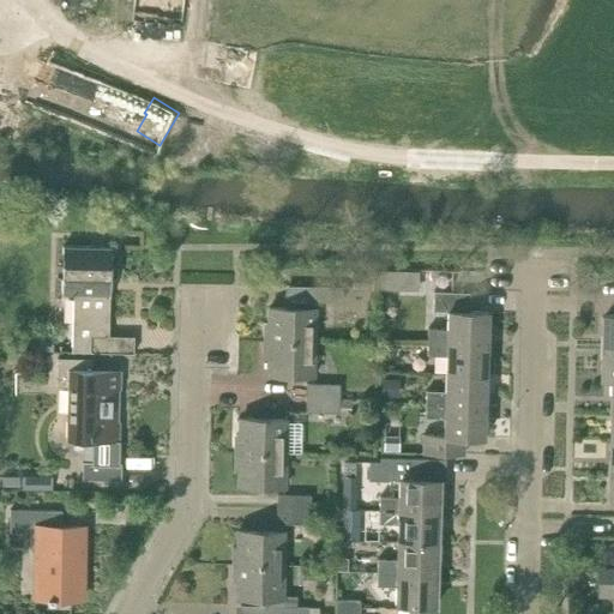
[(108,335),(109,335),(110,295),(112,247),(64,246),(62,294),(68,294),(68,299),(74,299),(73,345),(72,345),(72,351),(107,351),(108,335)]
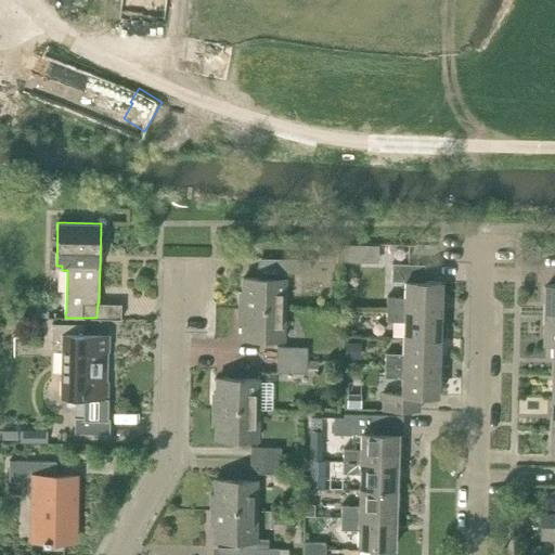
[(377,245),(344,244),(344,260),(377,261),(377,245)]
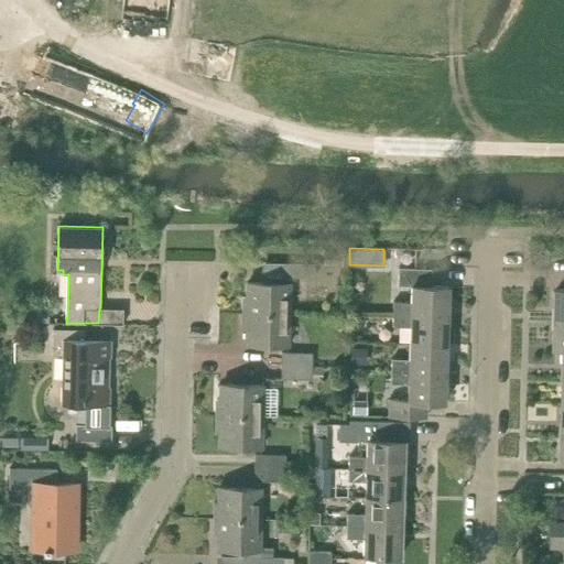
[(324,266),(342,266),(343,263),(343,251),(324,250),(324,266)]
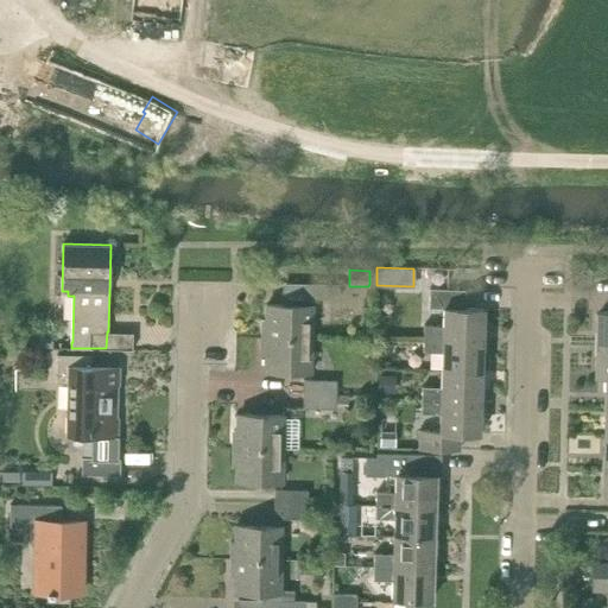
[(311,340),(311,305),(314,305),(314,298),(339,298),(339,284),(306,284),(306,305),(266,304),(266,321),(263,321),(263,339),(311,340)]
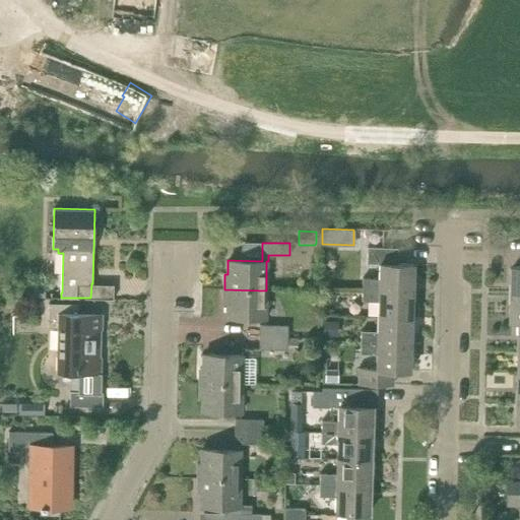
[(363,278),(363,289),(412,291),(413,264),(398,264),(398,248),(368,247),(367,263),(380,263),(379,278),(363,278)]
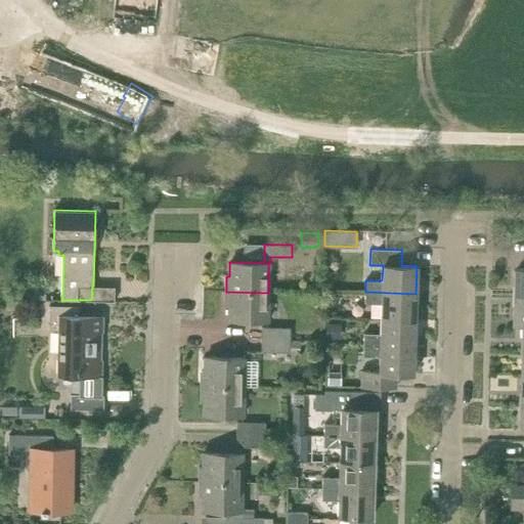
[(46,290),(33,290),(33,300),(45,300),(46,290)]
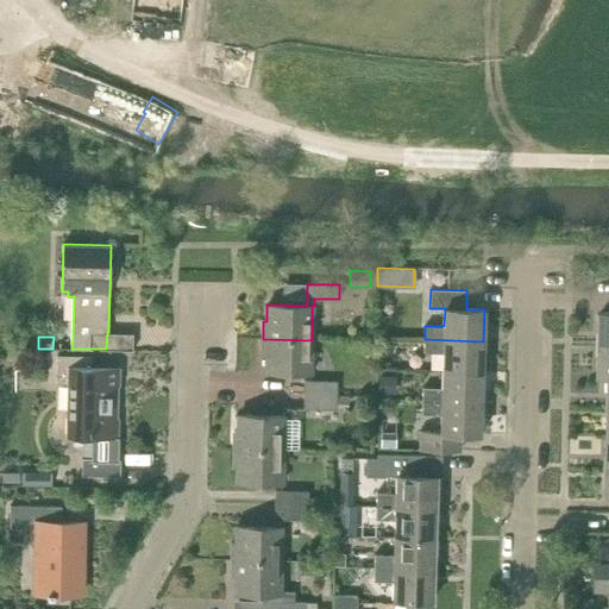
[(267,356),(265,371),(311,372),(312,340),(263,339),(262,356),(267,356)]
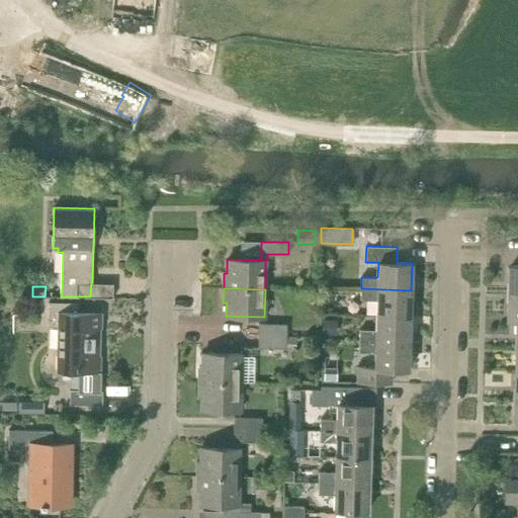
[(411,317),(411,290),(361,288),(360,300),(376,300),(376,316),(411,317)]
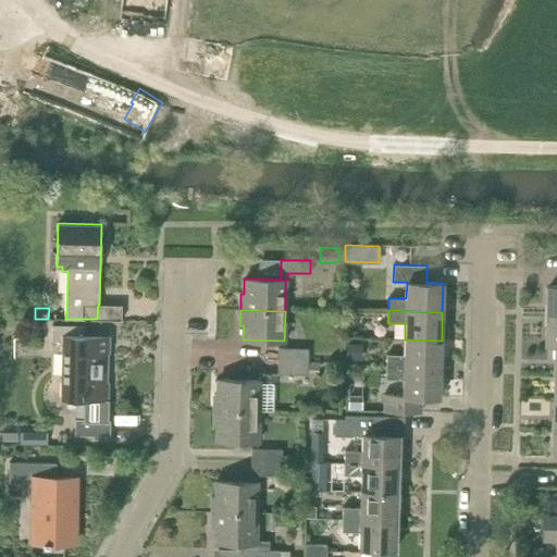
[(108,400),(109,400),(109,384),(102,384),(103,341),(83,339),(83,327),(52,327),(52,348),(64,348),(63,397),(85,397),(85,419),(75,419),(75,435),(110,436),(110,420),(108,420),(108,400)]
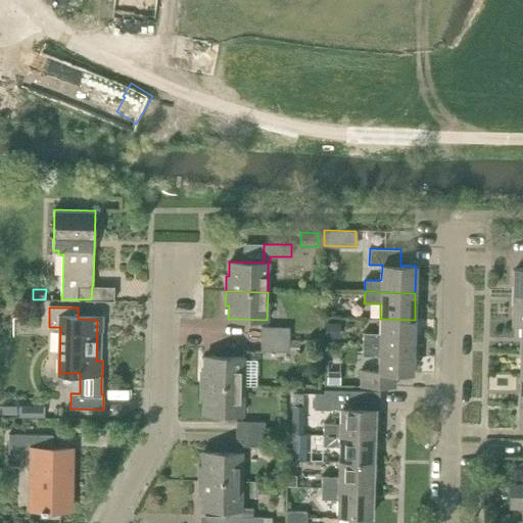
[(414,346),(415,320),(380,319),(379,334),(364,333),(363,344),(414,346)]
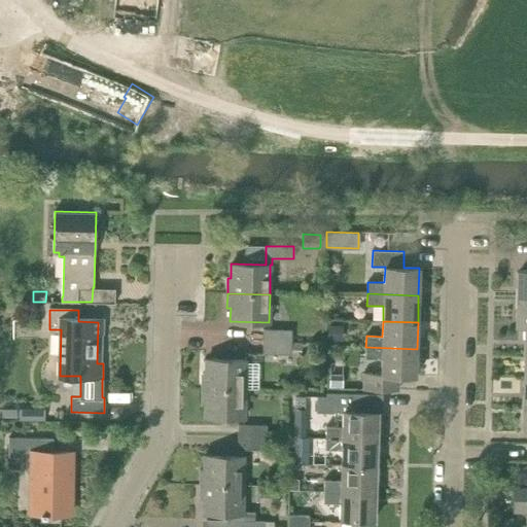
[(327,341),(343,341),(343,325),(328,324),(327,341)]
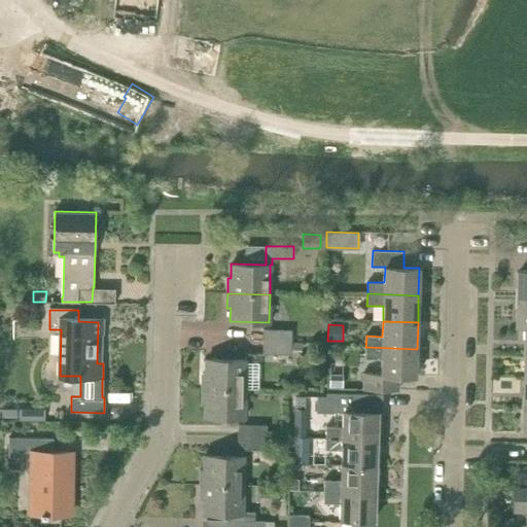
[(264,329),(264,341),(291,342),(292,329),(264,329)]
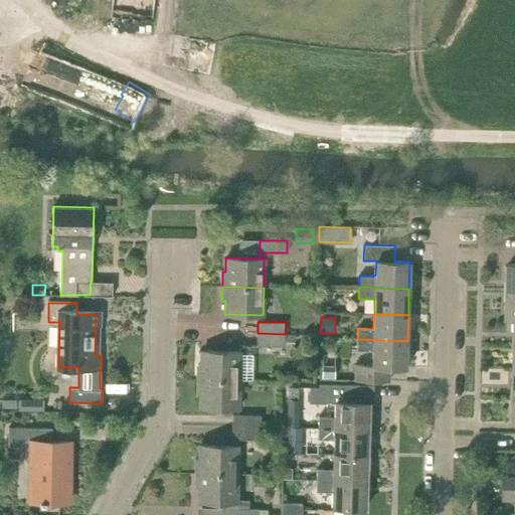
[(296,335),(285,334),(258,333),(256,345),(285,346),(285,343),(295,343),(296,335)]
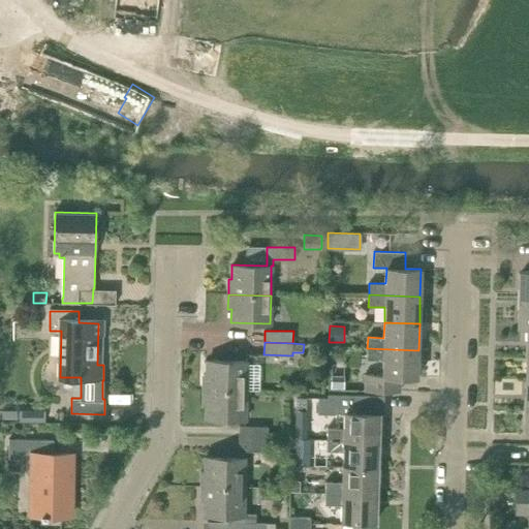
[(417,377),(418,350),(367,348),(367,361),(382,361),(382,375),(365,374),(365,391),(399,392),(400,376),(417,377)]
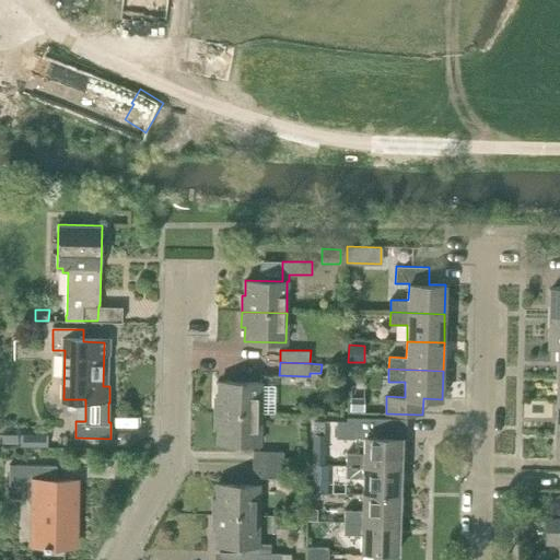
[(214,397),(214,412),(260,413),(260,412),(273,412),(275,385),(260,385),(260,383),(219,382),(219,397),(214,397)]
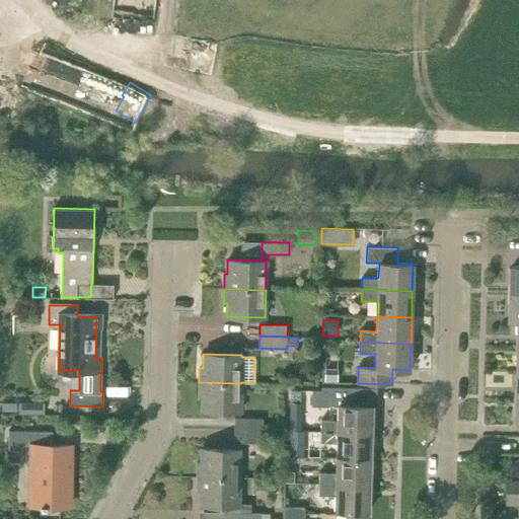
[(324,368),(323,381),(337,381),(338,369),(324,368)]
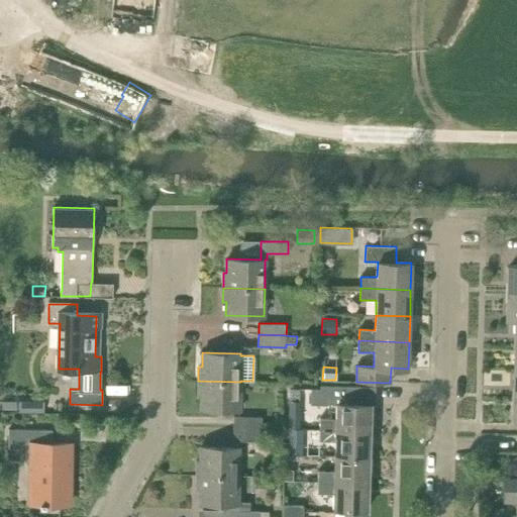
[(240,409),(240,382),(198,381),(198,395),(201,395),(201,409),(240,409)]
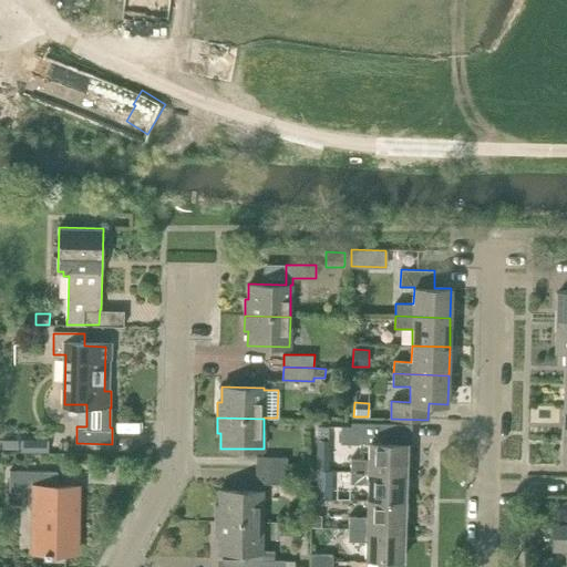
[(359,443),(370,443),(369,460),(351,459),(351,471),(405,472),(406,443),(391,443),(391,437),(395,437),(395,424),(351,423),(351,436),(359,436),(359,443)]
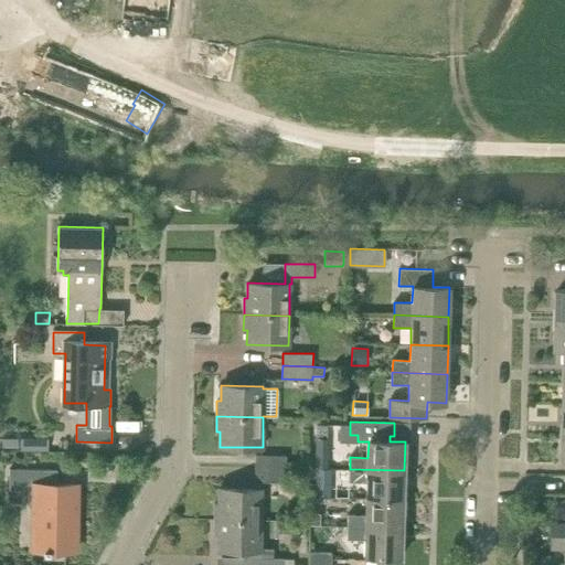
[(316,435),(327,435),(328,424),(317,424),(316,435)]
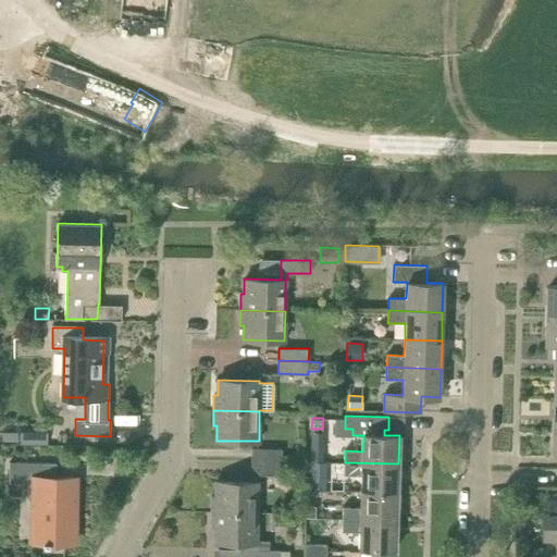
[(21,444),(48,444),(48,428),(21,428),(21,444)]
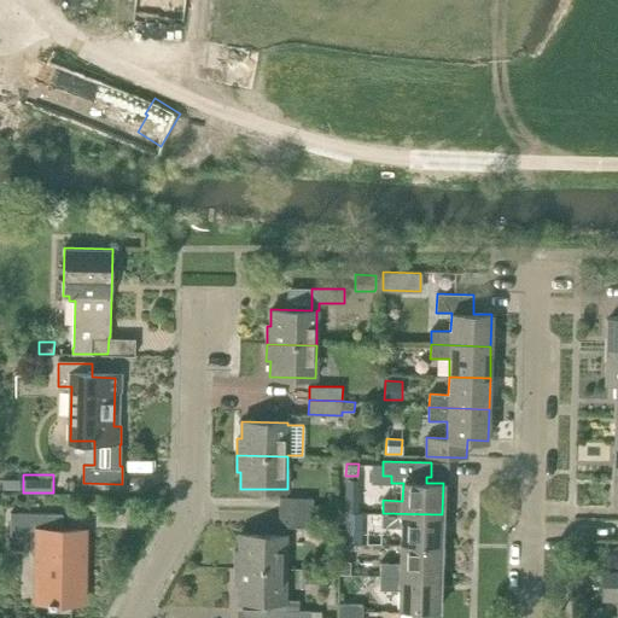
[(345,491),(344,512),(359,513),(360,493),(345,491)]
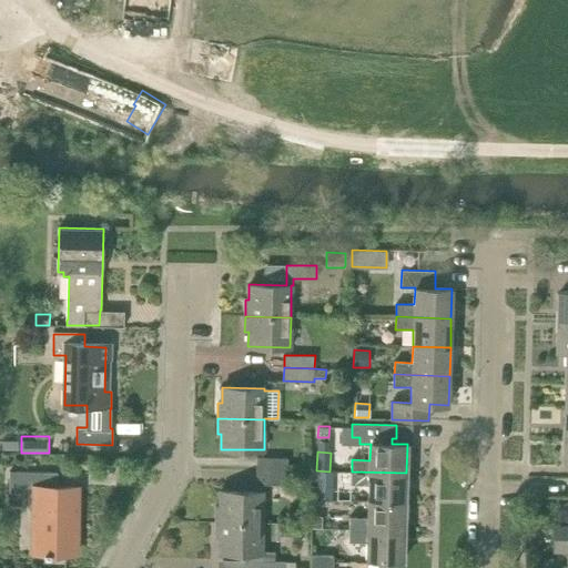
[(256,457),(256,472),(286,472),(287,458),(256,457)]
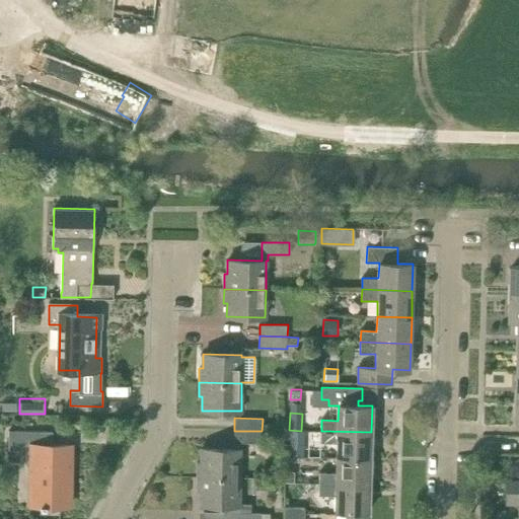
[(31,505),(67,506),(68,445),(53,445),(53,432),(9,431),(9,445),(29,445),(29,484),(32,484),(31,505)]
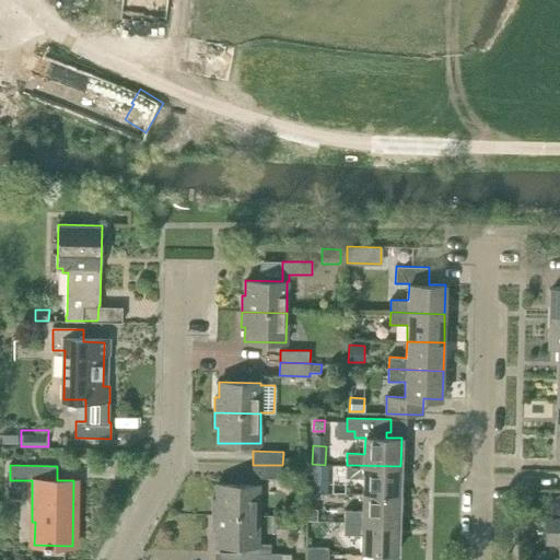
[(282,478),(282,465),(253,465),(253,483),(259,483),(259,477),(282,478)]
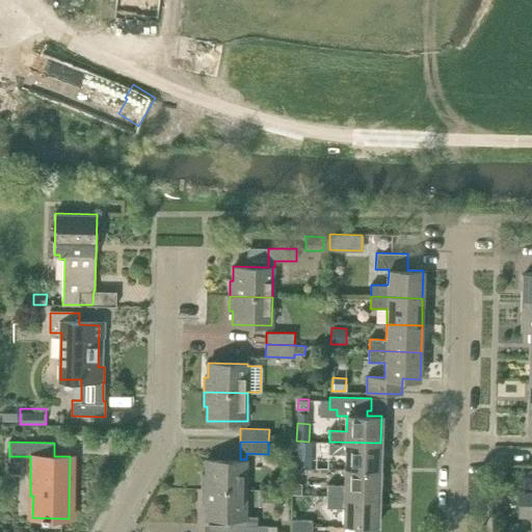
[(345,471),(379,471),(380,443),(329,442),(329,452),(345,453),(345,471)]
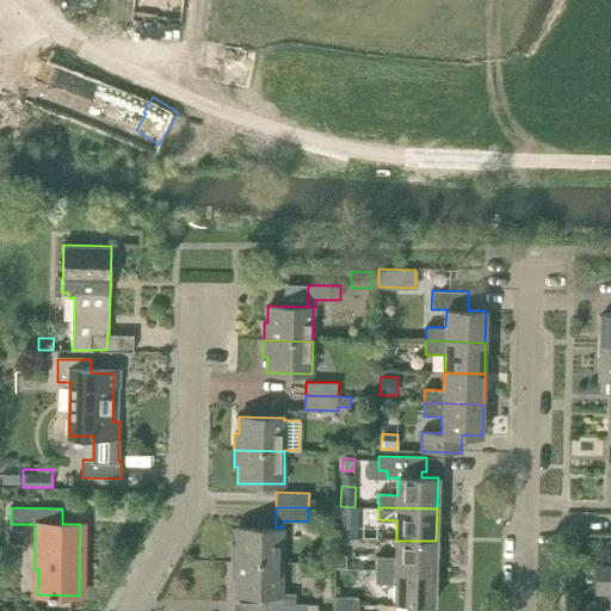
[(357,537),(358,518),(341,517),(341,536),(357,537)]
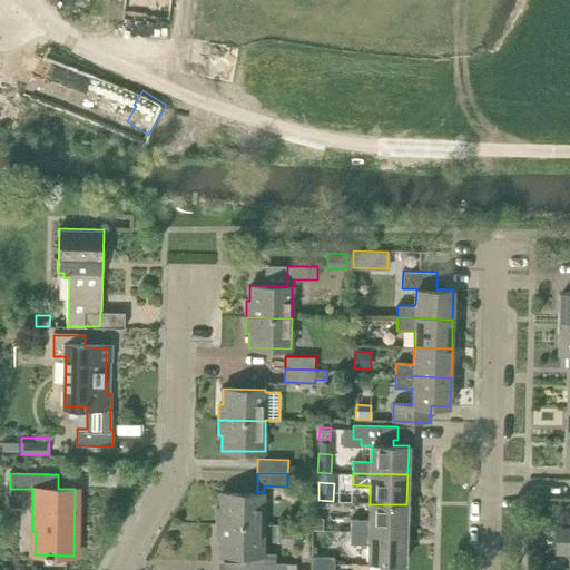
[(263,524),(264,492),(257,492),(220,491),(220,507),(217,507),(217,523),(263,524)]
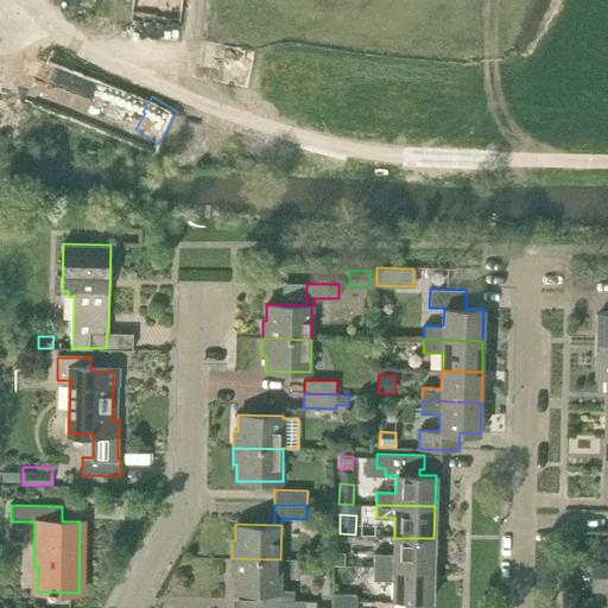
[(375,553),(374,567),(432,568),(434,538),(394,538),(394,553),(375,553)]
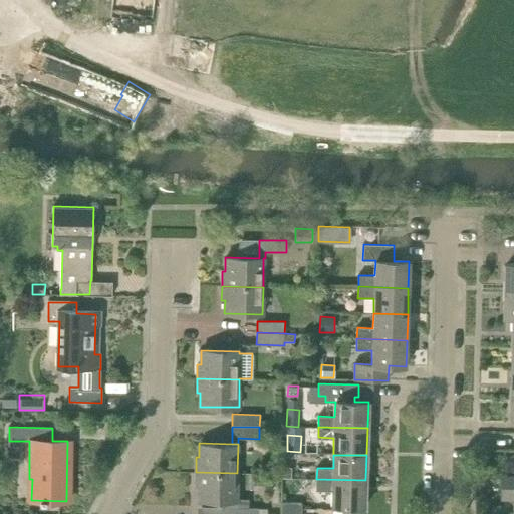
[(290,479),(290,468),(281,468),(281,479),(290,479)]
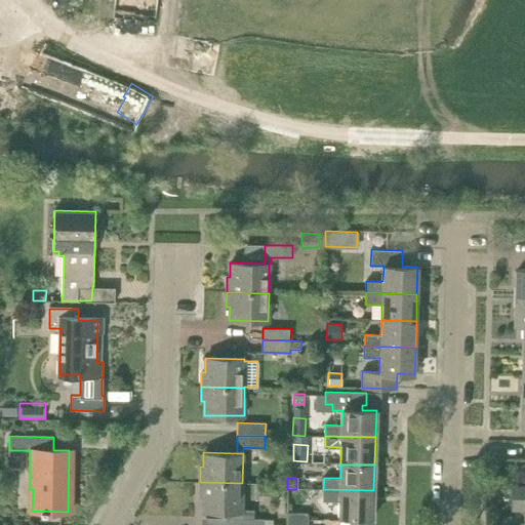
[(265,524),(265,519),(265,518),(255,518),(255,510),(242,510),(242,483),(200,482),(199,496),(203,496),(202,511),(226,511),(226,517),(225,524),(265,524)]
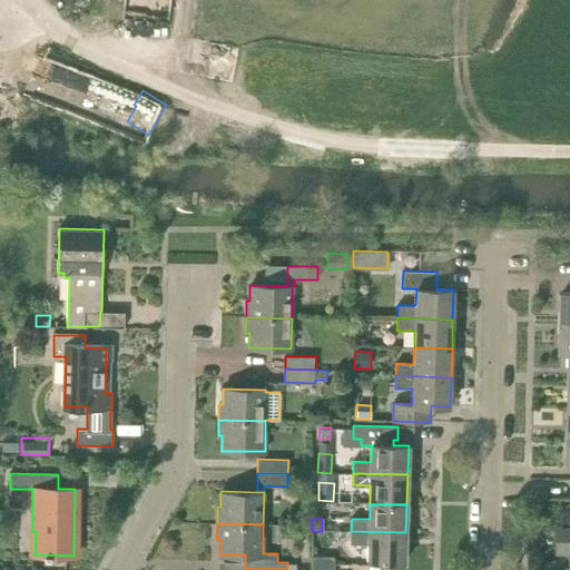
[(569,553),(569,526),(557,527),(557,553),(569,553)]
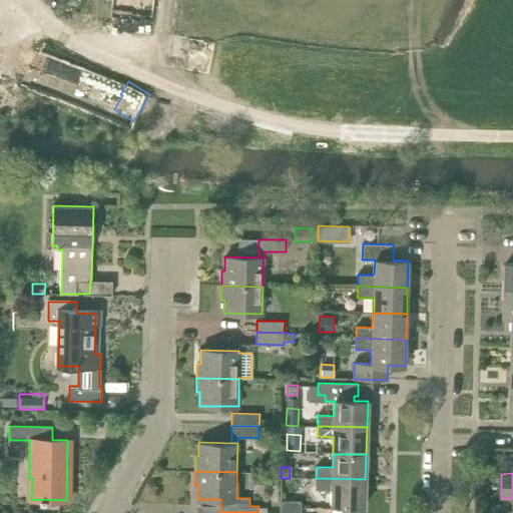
[(365,506),(365,479),(316,478),(316,489),(331,489),(331,505),(365,506)]
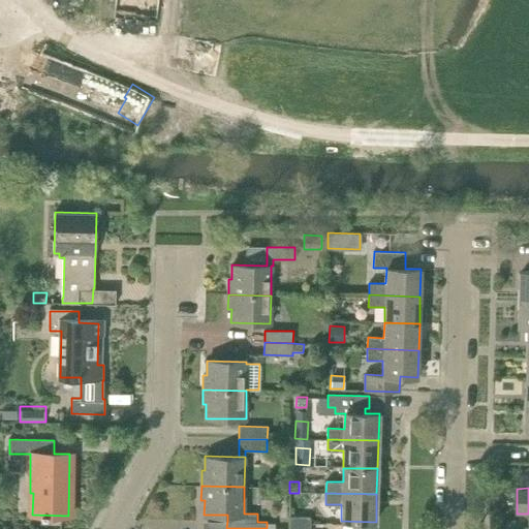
[(290,517),(289,528),(310,528),(311,518),(290,517)]
